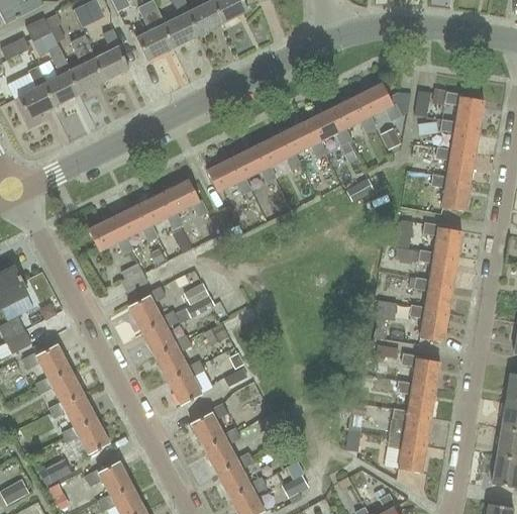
[(0,0),(0,16),(4,23),(40,4),(38,0),(0,0)]
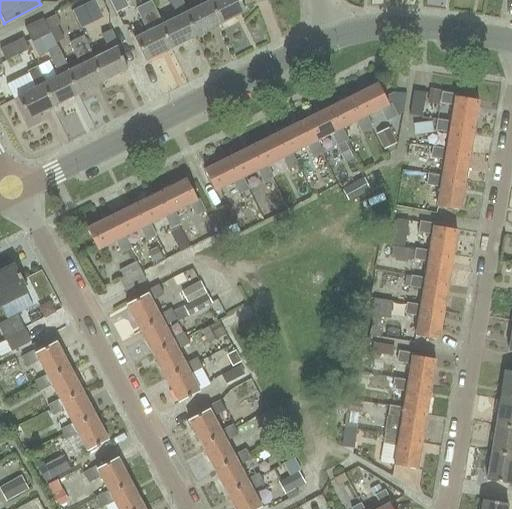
[(81,27),(104,15),(96,0),(87,0),(72,8),(81,27)]
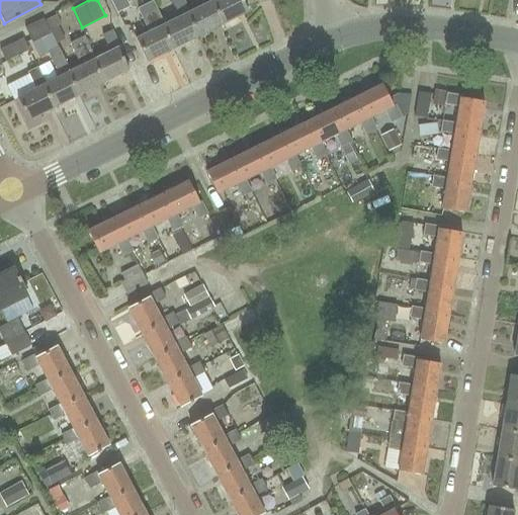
[(112,0),(117,10),(131,4),(128,0),(112,0)]
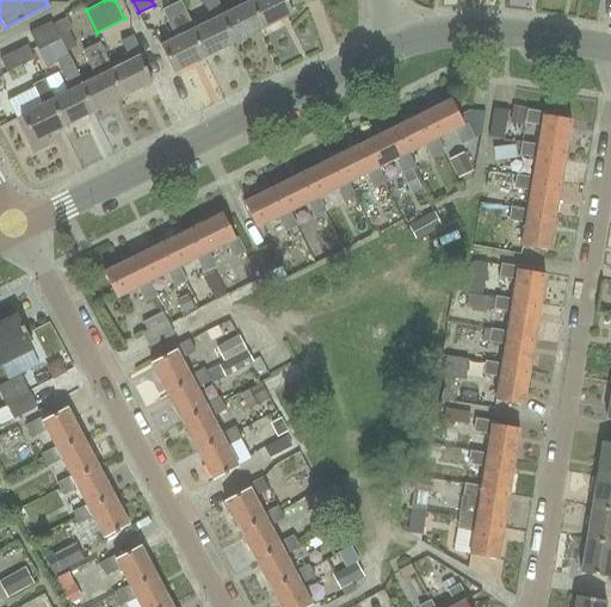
[(191,29),(195,28),(181,0),(178,0),(162,8),(177,36),(161,44),(174,70),(204,56),(191,29)]
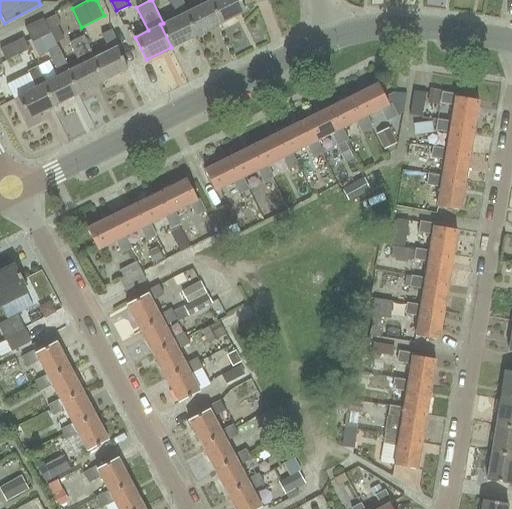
[(185,12),(187,11),(182,0),(170,0),(178,16),(163,23),(160,24),(171,47),(195,34),(185,12)]
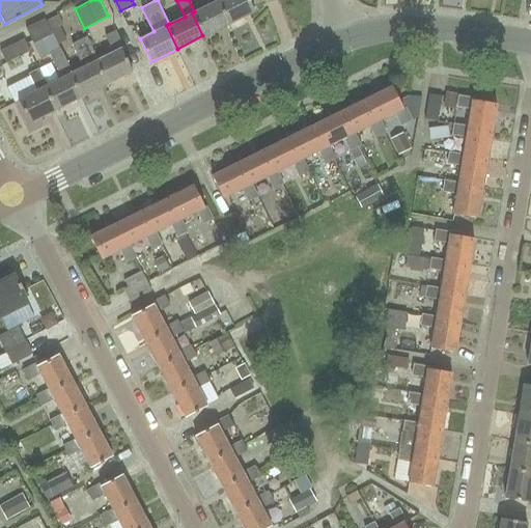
[(217,0),(201,0),(204,6),(194,11),(192,12),(202,35),(228,23),(217,0)]
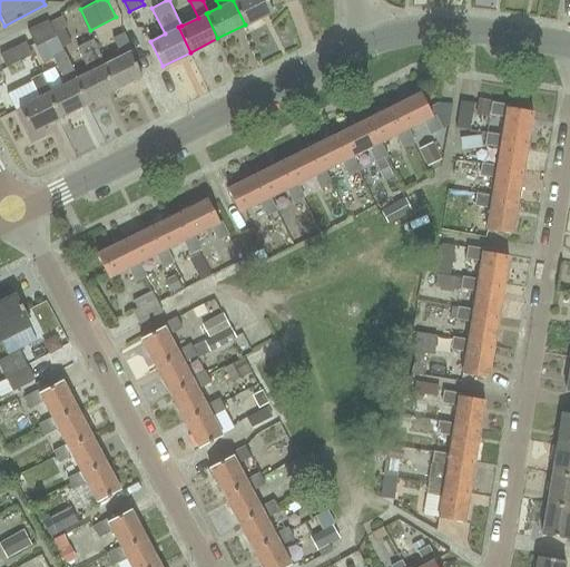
[(245,25),(273,11),(267,0),(233,0),(245,25)]
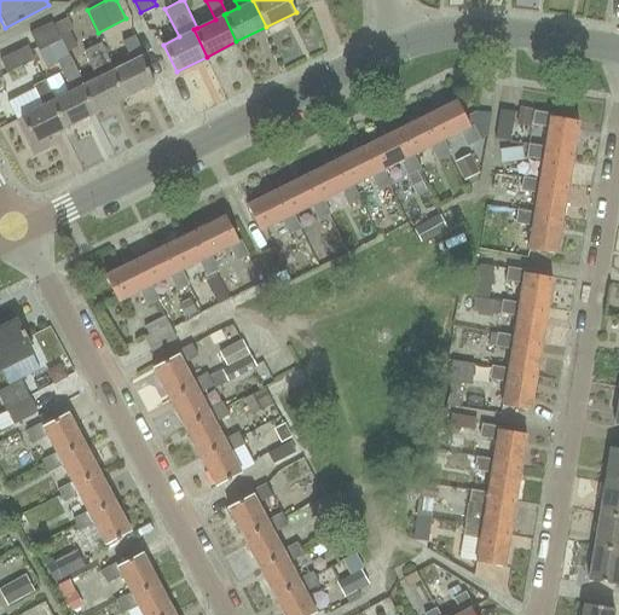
[(74,27),(68,16),(53,23),(59,34),(70,29),(74,27)]
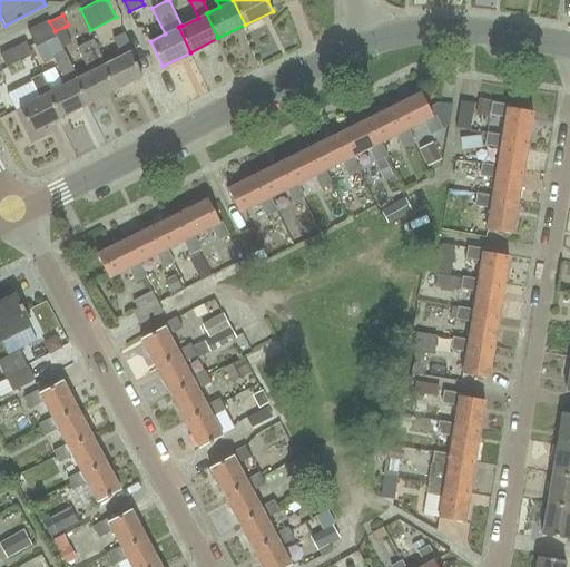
[(77,77),(65,50),(64,50),(56,35),(48,19),(27,29),(35,46),(46,40),(57,62),(66,81),(49,90),(47,91),(58,116),(86,103),(74,78),(77,77)]
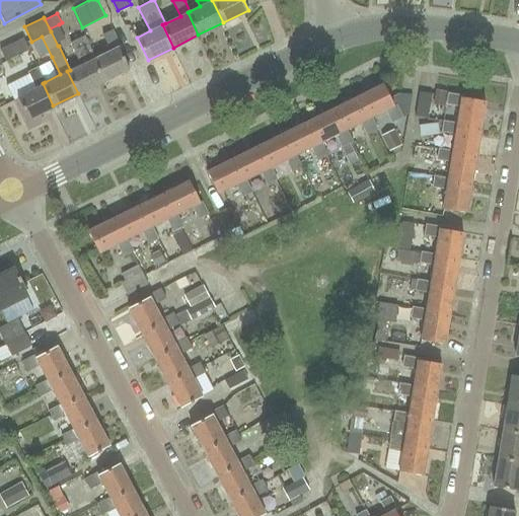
[(92,59),(103,81),(129,69),(118,47),(121,46),(112,28),(102,32),(110,50),(95,57),(92,59)]
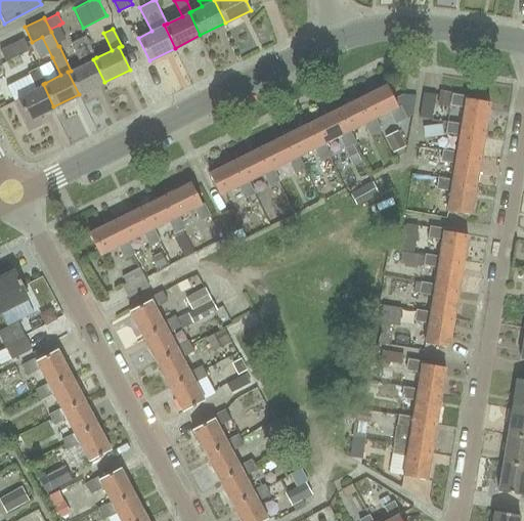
[(68,72),(79,94),(104,82),(93,59),(96,57),(85,34),(71,41),(82,64),(71,71),(68,72)]
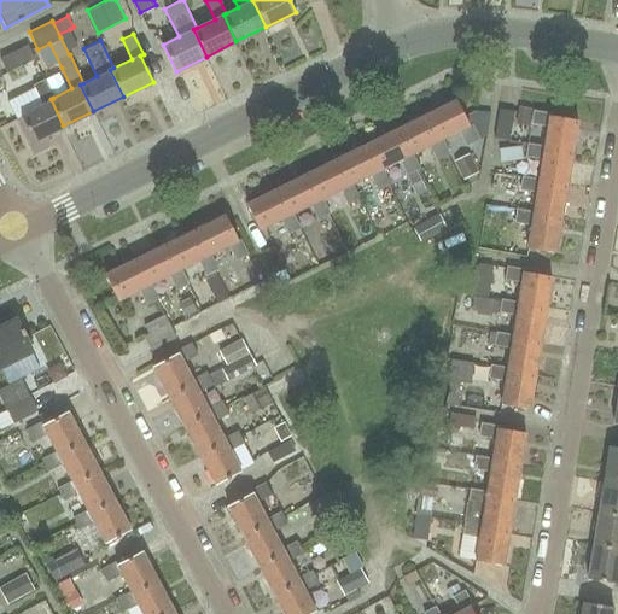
[(0,60),(5,71),(33,57),(27,44),(0,56),(0,60)]
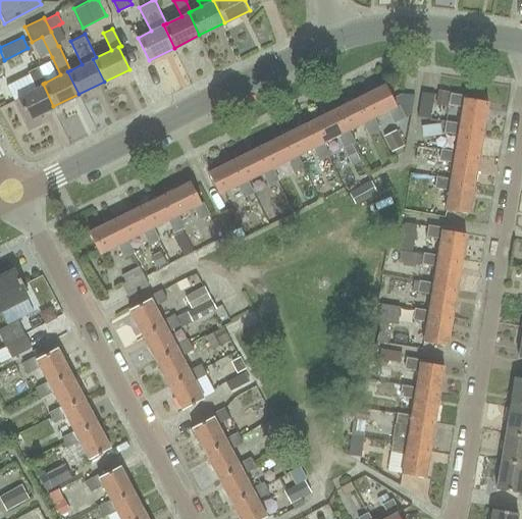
[(43,84),(45,83),(37,65),(28,70),(36,87),(17,96),(28,118),(53,106),(43,84)]
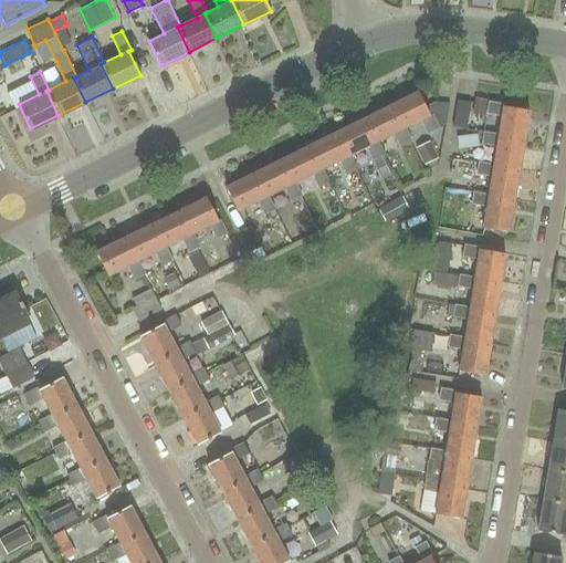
[(419,90),(392,103),(404,126),(406,125),(421,117),(428,132),(439,126),(432,112),(430,113),(419,90)]
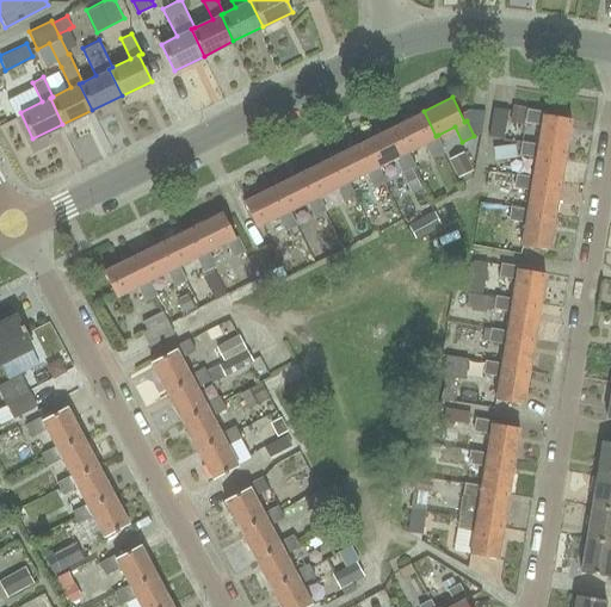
[(524,117),(525,106),(514,104),(512,115),(524,117)]
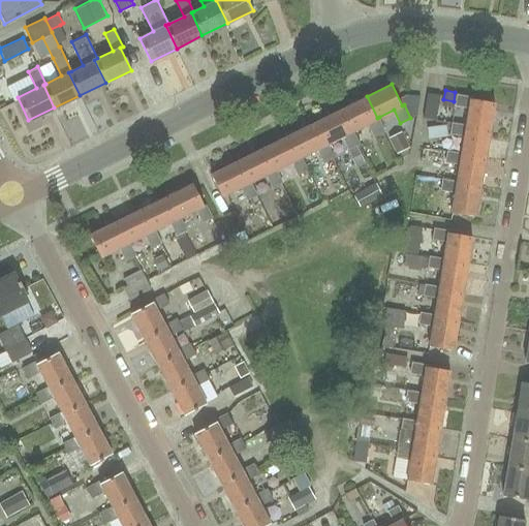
[(428,92),(424,117),(437,119),(440,93),(428,92)]
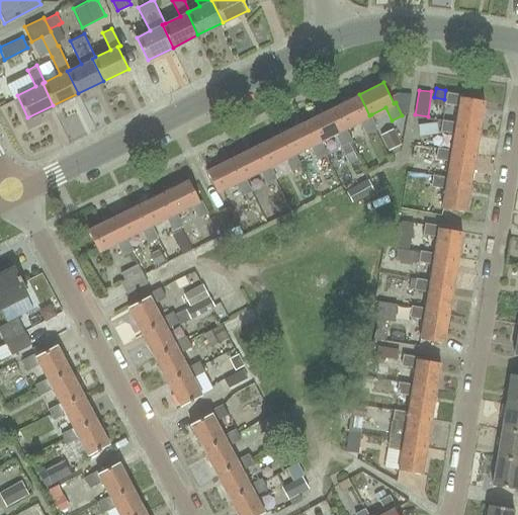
[(447,91),(446,102),(459,104),(456,121),(456,123),(480,129),(485,100),(461,96),(462,94),(447,91)]
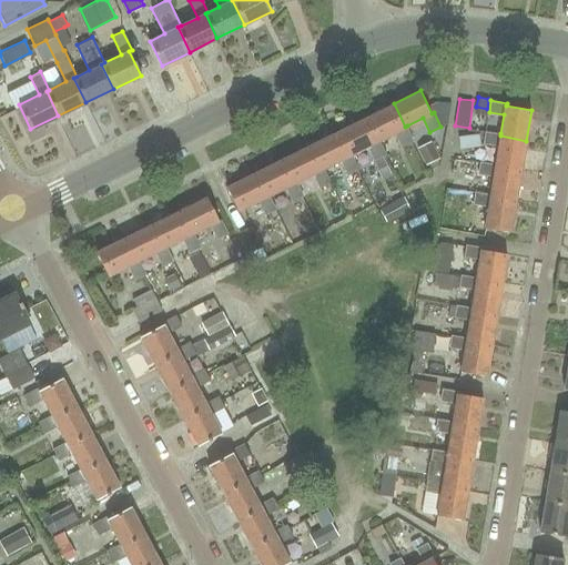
[(394,103),(366,117),(377,141),(379,140),(396,132),(403,145),(414,140),(407,125),(405,127),(394,103)]
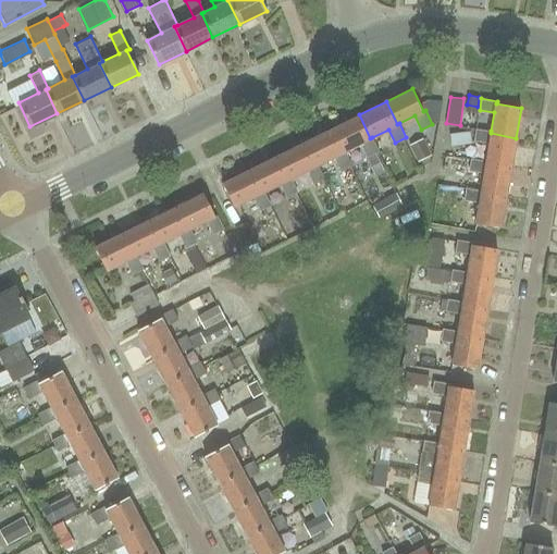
[(359,114),(332,128),(343,151),(345,150),(361,143),(368,156),(379,150),(372,137),(370,138),(359,114)]
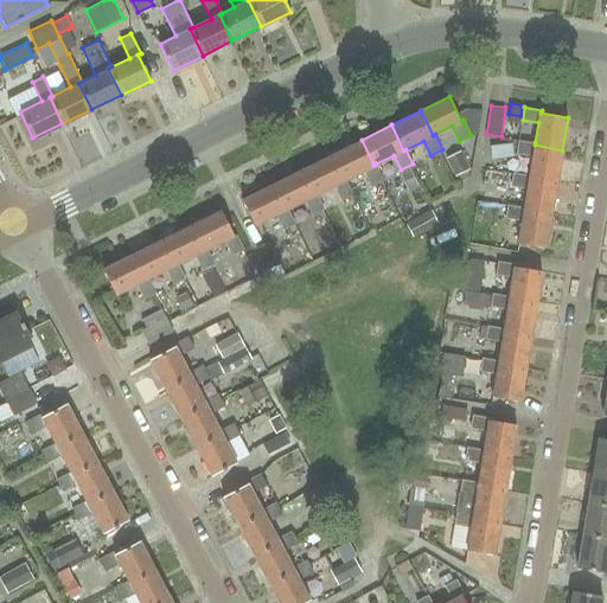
[(383,179),(376,164),(374,165),(362,140),(332,154),(344,179),(346,178),(365,170),(371,184),(383,179)]
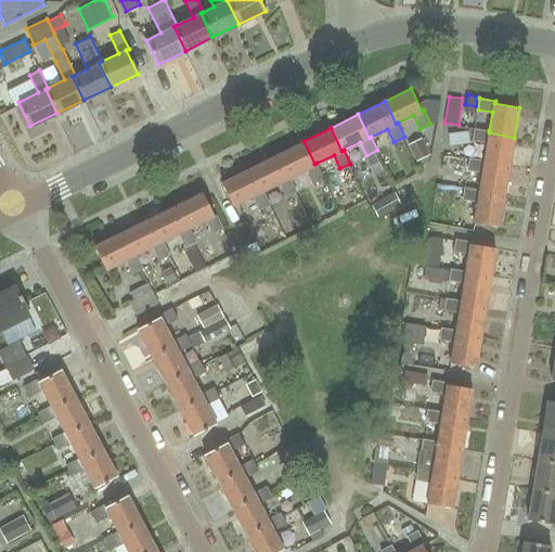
[(475,128),(473,140),(487,142),(483,159),(483,162),(510,167),(514,138),(489,132),(489,130),(475,128)]
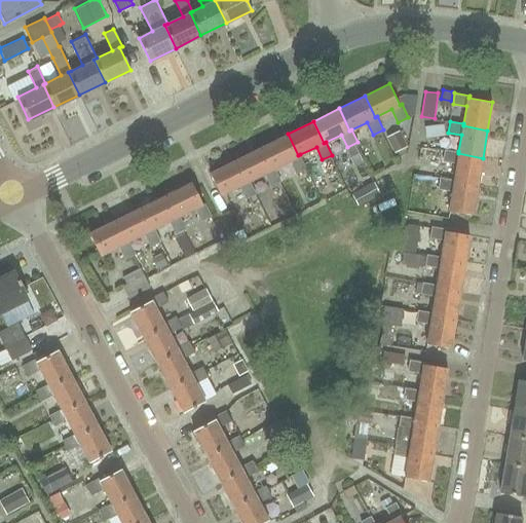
[(425,125),(426,136),(445,134),(444,123),(425,125)]
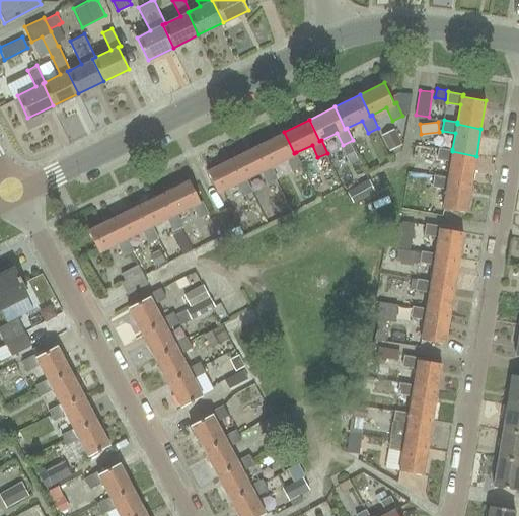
[(388,149),(400,143),(393,128),(381,134),(388,149)]
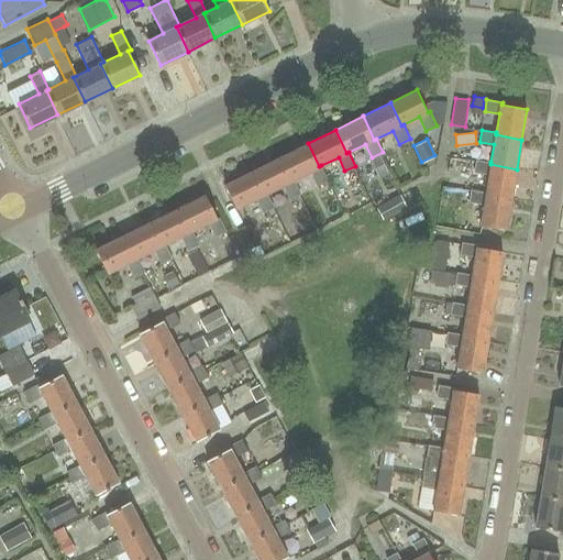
[(329,178),(321,165),(319,166),(308,143),(280,156),(291,180),(294,179),(311,171),(317,184),(329,178)]
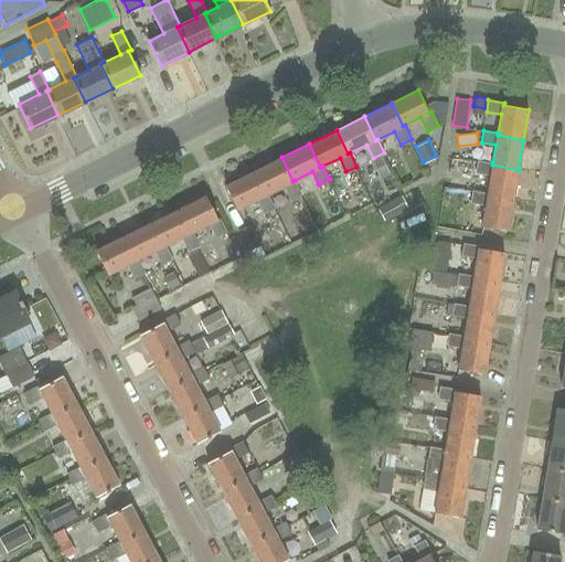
[(302,193),(295,180),(292,181),(281,157),(254,170),(266,194),(268,193),(285,184),(290,199),(302,193)]
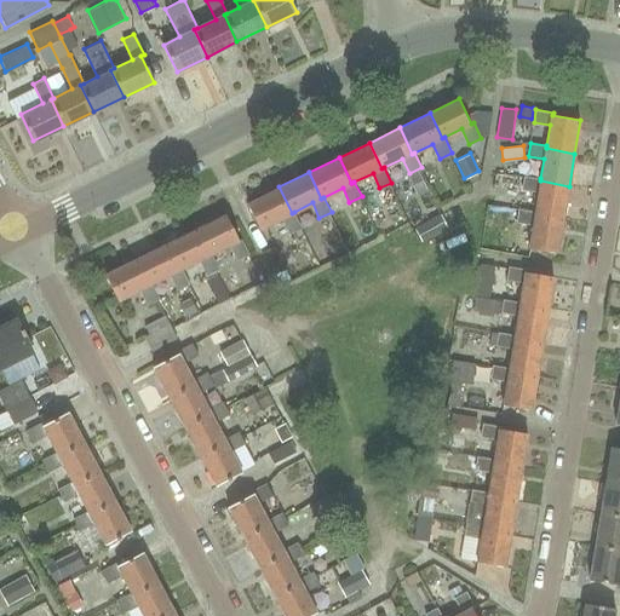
[(524,176),(523,188),(539,191),(535,211),(534,213),(563,219),(569,186),(540,180),(540,178),(524,176)]
